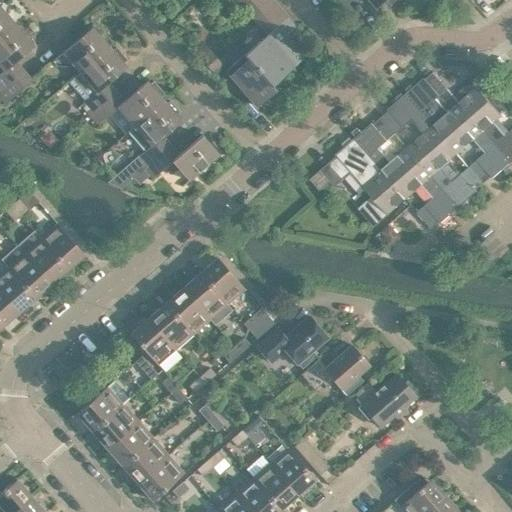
[(236,0),(245,9),(255,0),(236,0)]
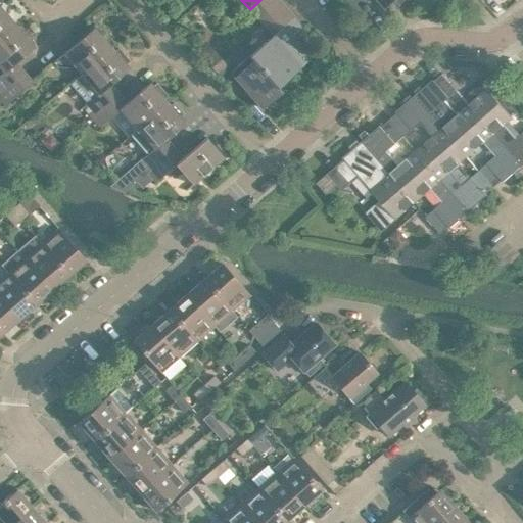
[(257,18),(278,1),(277,0),(260,0),(250,9),(257,18)]
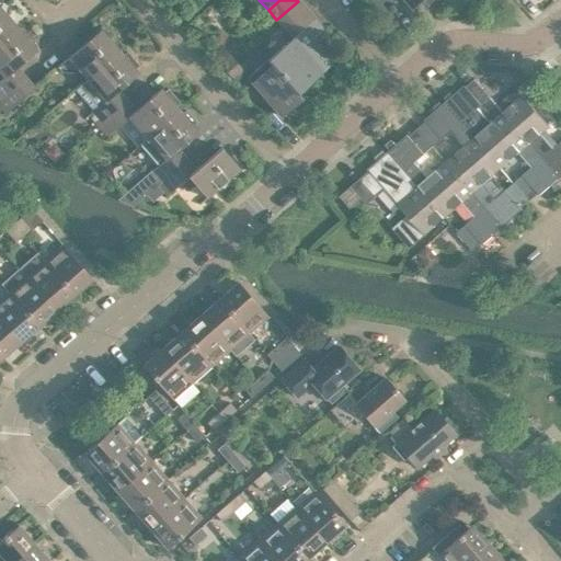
[(436,0),(407,0),(415,10),(427,1),(431,6),(436,0)]
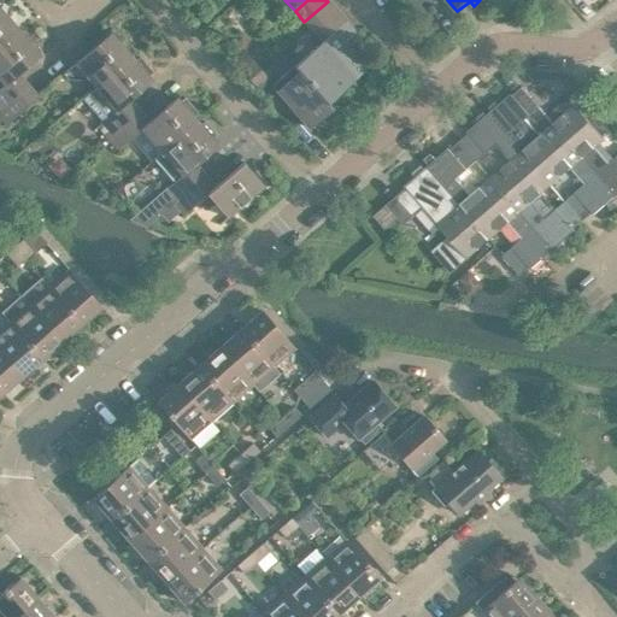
[(313,33),(338,12),(328,1),(304,22),(313,33)]
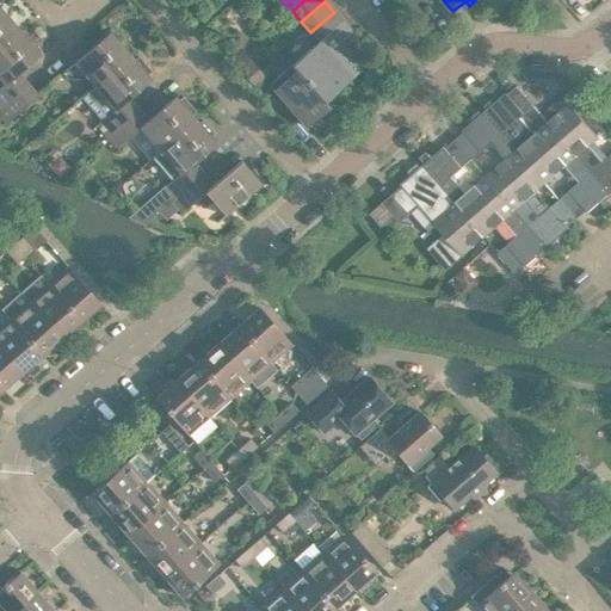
[(0,49),(19,32),(0,10),(0,49)]
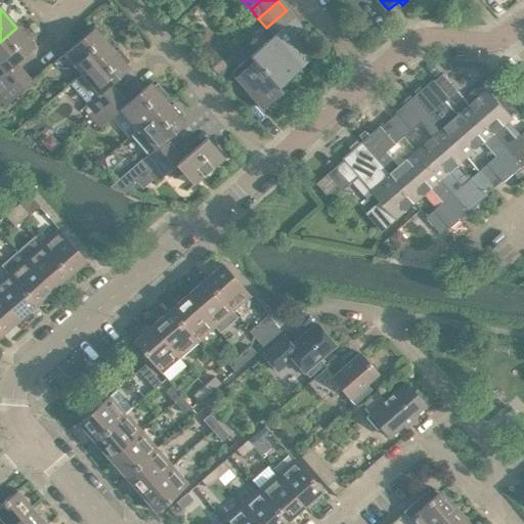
[(274,37),(295,18),(287,10),(266,28),(274,37)]
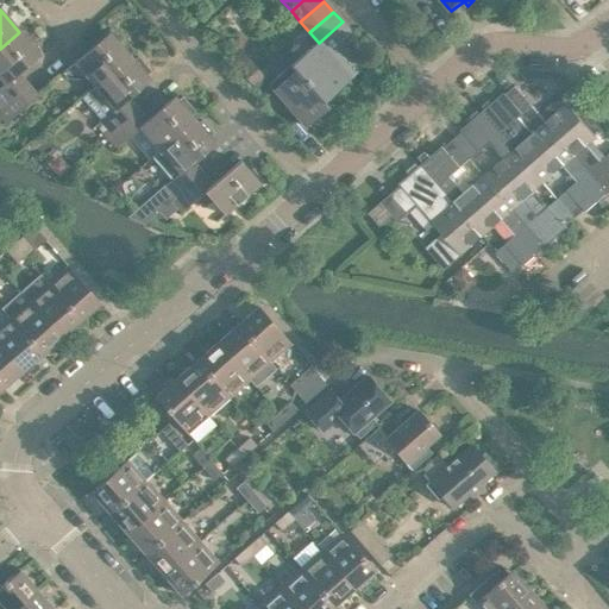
[(324,104),(364,68),(343,43),(353,35),(343,22),(319,43),(292,67),(324,104)]
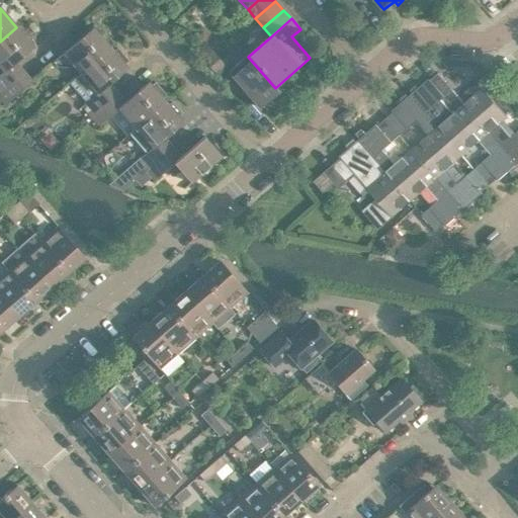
[(0,91),(23,72),(15,63),(33,48),(16,27),(0,41),(0,72),(2,74),(0,75),(0,91)]
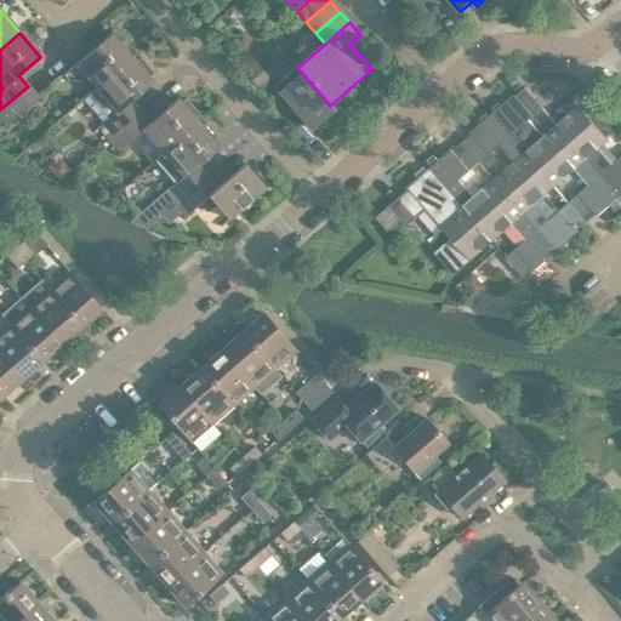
[(110,35),(74,66),(95,90),(131,60),(110,35)]
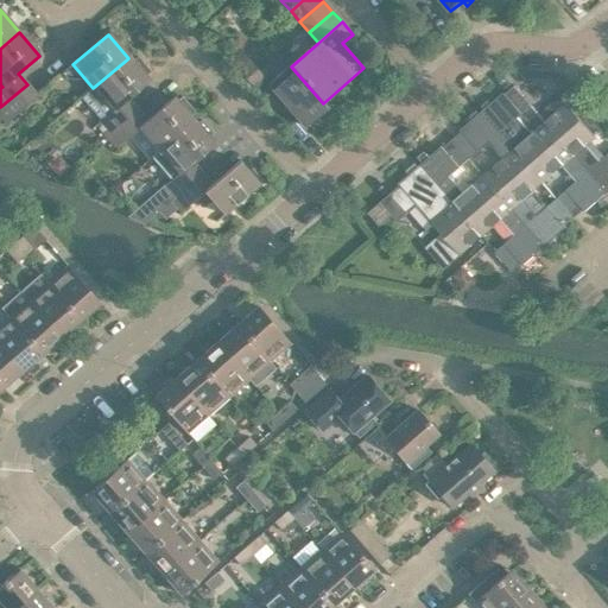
[(253,89),(253,88),(265,78),(239,50),(228,59),(253,89)]
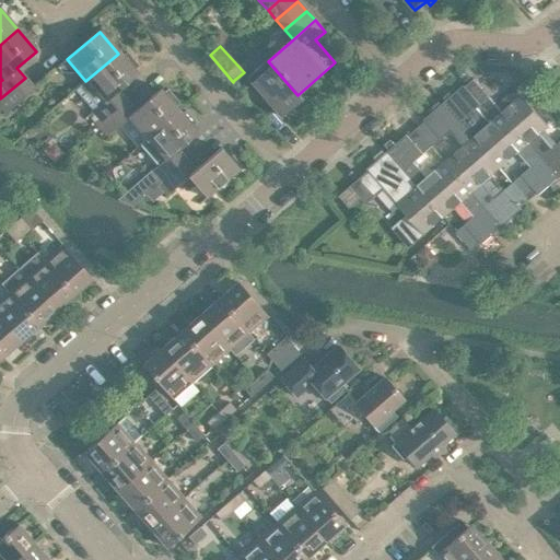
[(124,59),(118,54),(85,81),(74,92),(92,113),(86,117),(96,129),(127,102),(118,92),(137,76),(135,72),(138,69),(127,56),(124,59)]
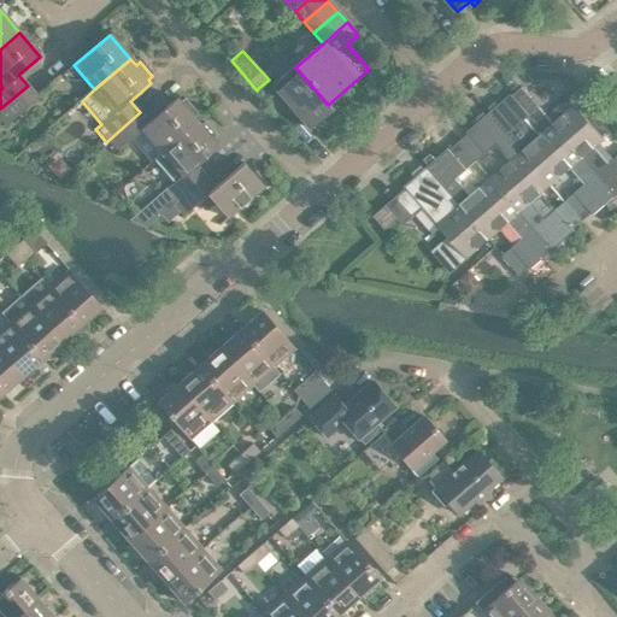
[(333,110),(328,105),(295,68),(272,87),(310,129),(333,110)]
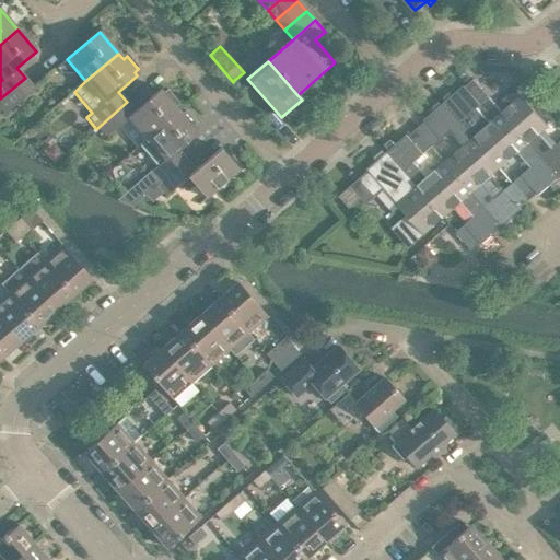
[(25,78),(0,98),(0,113),(2,116),(35,89),(25,78)]
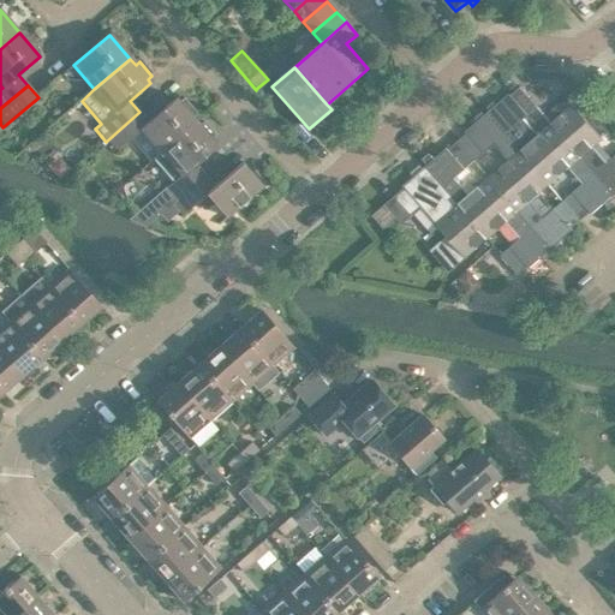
[(538,107),(521,88),(511,96),(509,95),(496,106),(495,103),(488,108),(490,111),(488,113),(536,167),(567,141),(553,124),(532,141),(518,125),(538,107)]
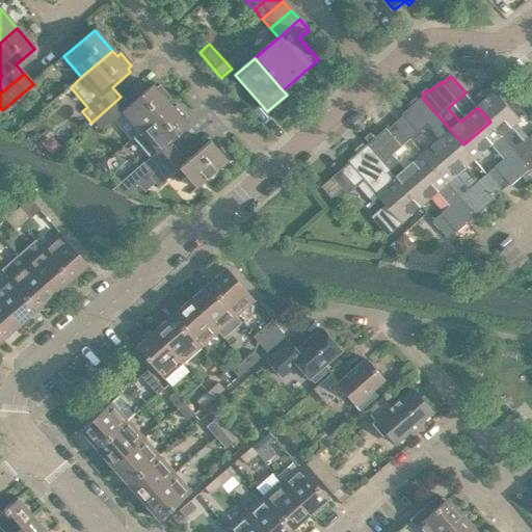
[(128,105),(121,97),(91,123),(100,132),(122,113),(139,133),(170,106),(165,101),(168,98),(158,85),(155,88),(152,85),(128,105)]
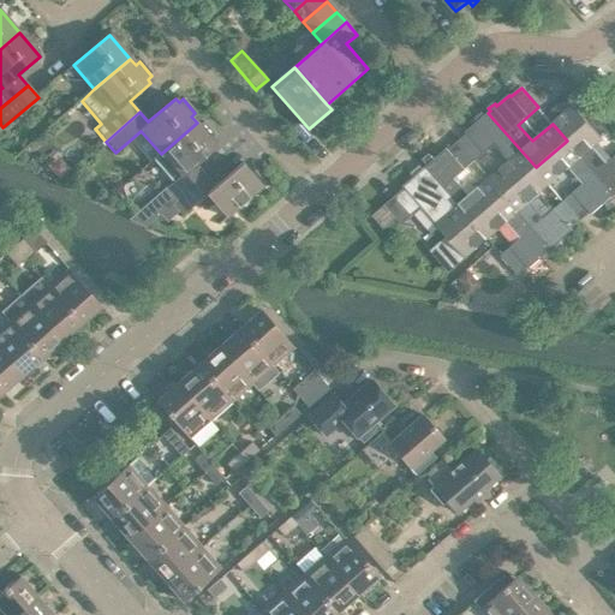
[(553,124),(567,141),(614,196),(614,195),(614,155),(607,162),(593,147),(603,138),(574,106),(553,124)]
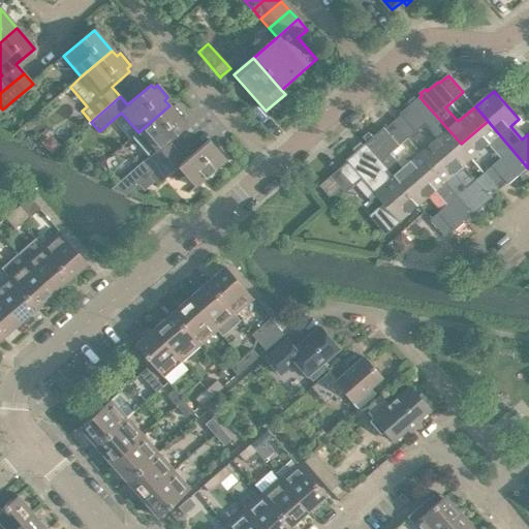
[(422,153),(434,166),(461,144),(419,97),(417,99),(415,97),(410,101),(412,104),(401,114),(402,115),(394,122),(409,138),(427,123),(439,137),(422,153)]
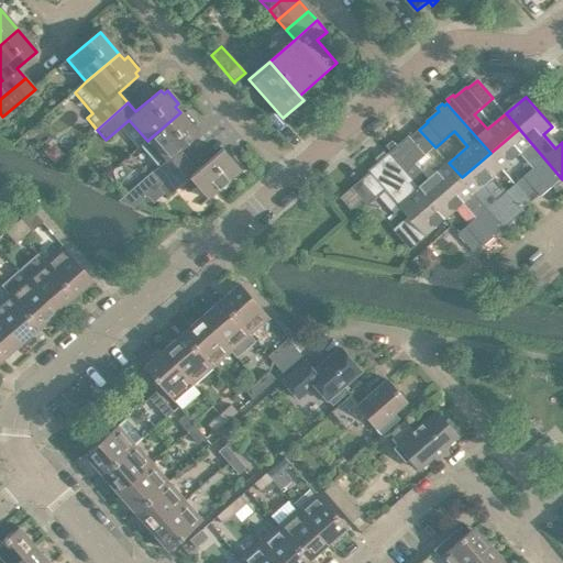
[(148,177),(158,188),(189,162),(180,152),(199,135),(191,127),(197,122),(186,110),(181,114),(180,112),(147,141),(142,145),(161,167),(148,177)]
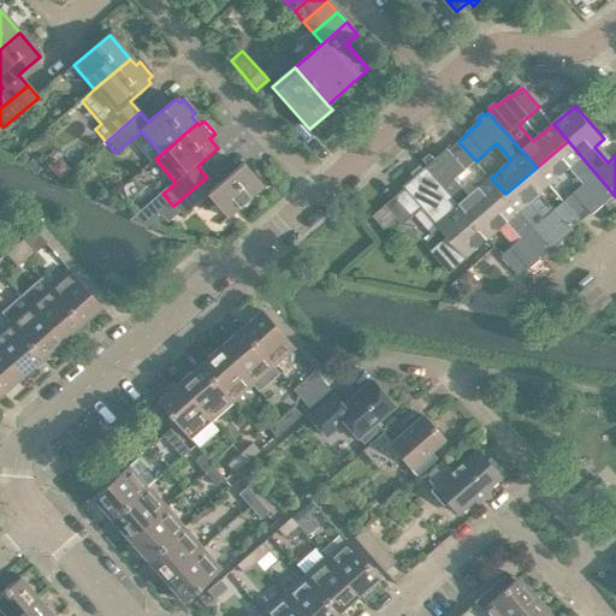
[(615,196),(568,141),(537,167),(551,184),(570,167),(584,183),(564,200),(584,221),(593,213),(593,214),(608,203),(609,206),(615,201),(612,199),(615,196)]
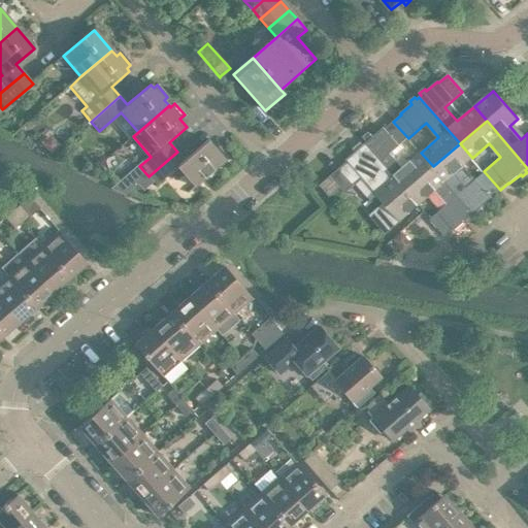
[(408,138),(393,122),(385,129),(384,128),(372,137),(370,135),(365,139),(368,142),(365,144),(406,191),(433,166),(421,153),(403,167),(391,153),(408,138)]
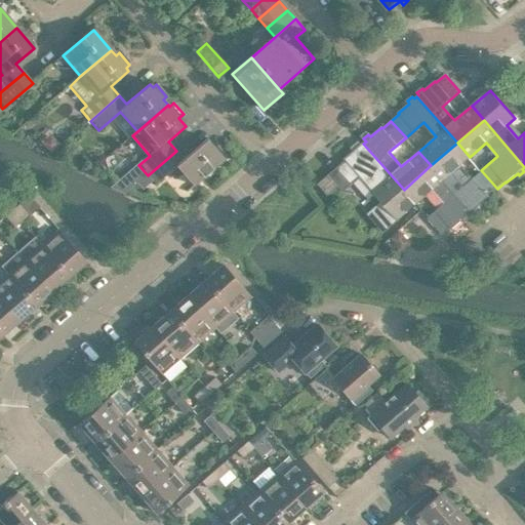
[(226,160),(208,139),(185,160),(176,151),(148,175),(156,186),(177,167),(195,188),(226,160)]
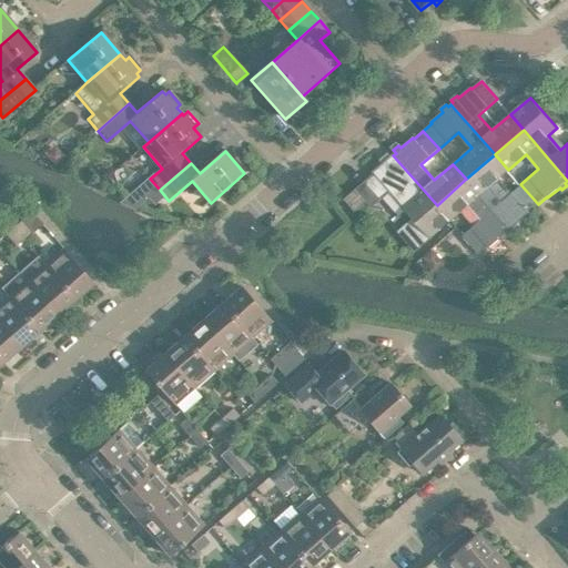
[(391,156),(388,154),(383,160),(385,162),(373,172),(375,174),(367,180),(383,199),(392,191),(404,206),(414,217),(401,230),(416,249),(450,220),(437,205),(393,155),(391,156)]
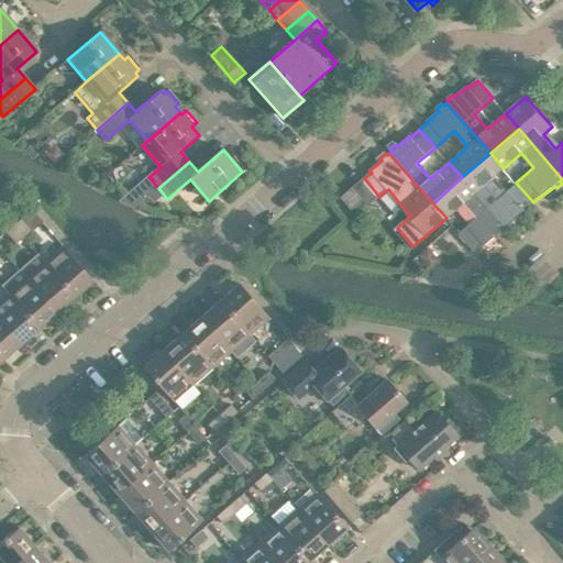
[(497,198),(485,184),(504,168),(490,153),(462,177),(505,229),(507,227),(509,229),(516,223),(514,221),(525,211),(523,210),(533,202),(516,183),(497,198)]
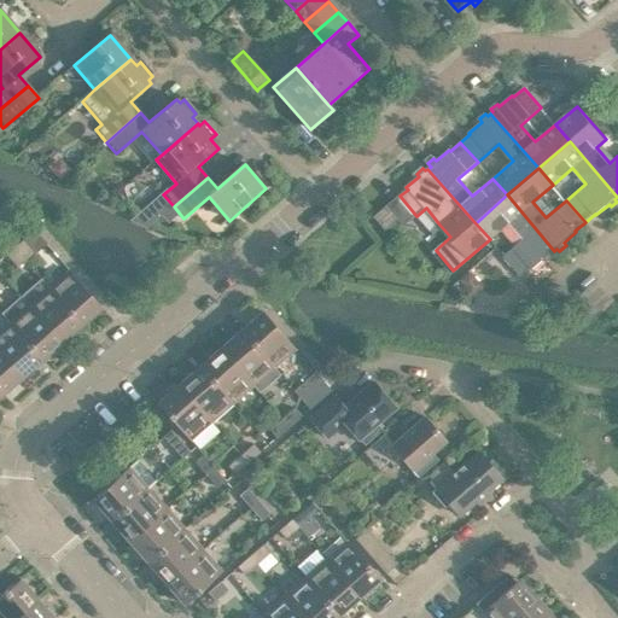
[(554,251),(507,194),(476,223),(490,239),(509,223),(524,239),(503,256),(522,277),(531,268),(534,269),(546,258),(548,261),(555,255),(553,252),(554,251)]
